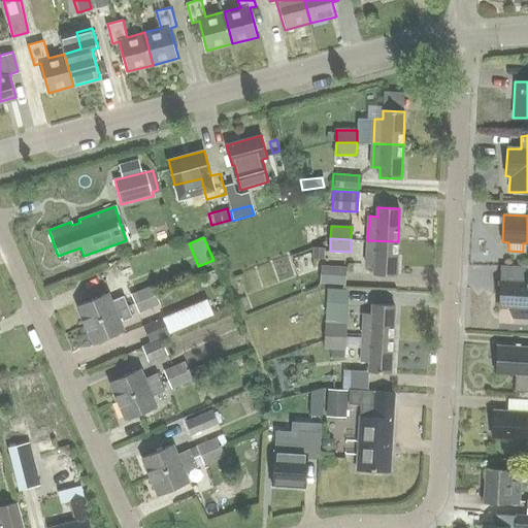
[(396,275),(398,241),(367,240),(366,264),(374,264),(374,274),(396,275)]
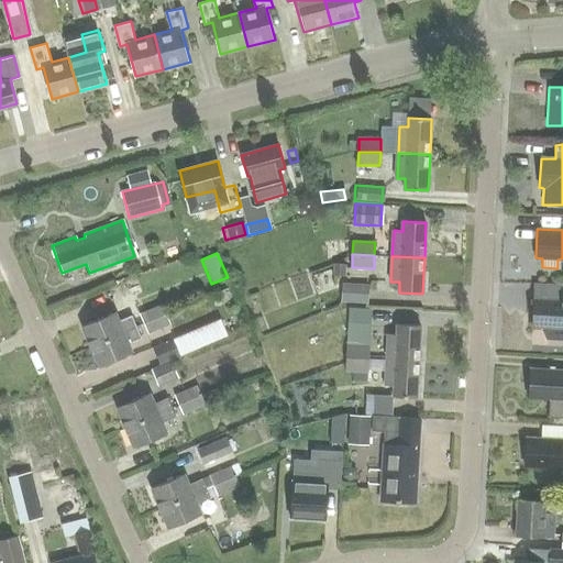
[(366,285),(340,283),(339,301),(365,304),(366,285)]
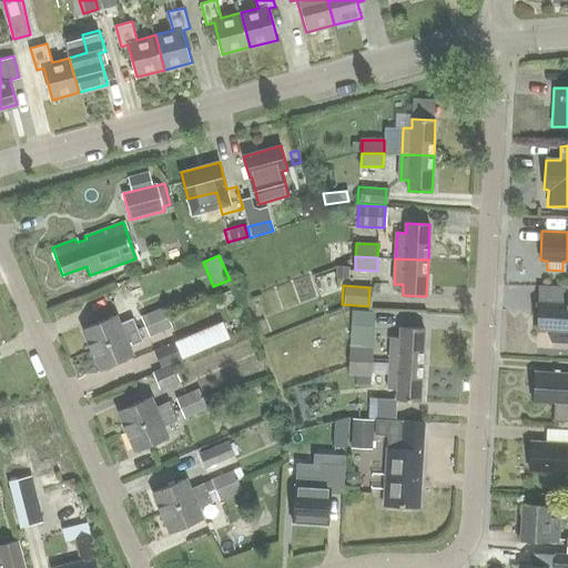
[(567,290),(567,291),(567,303),(538,302),(537,332),(546,332),(550,343),(567,344),(567,290)]
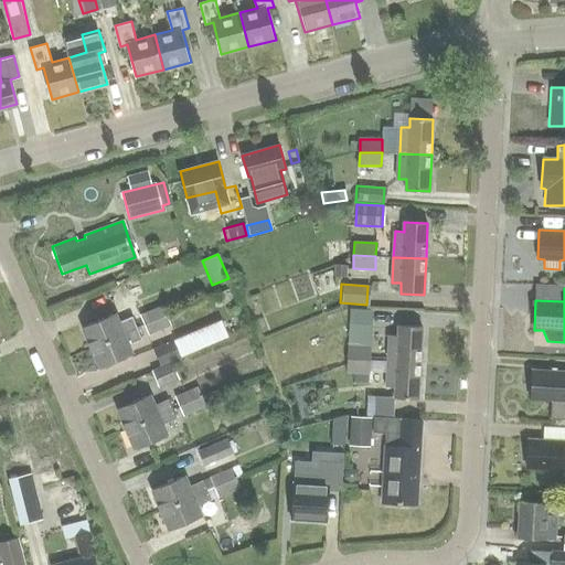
[(144,323),(167,313),(162,304),(139,313),(144,323)]
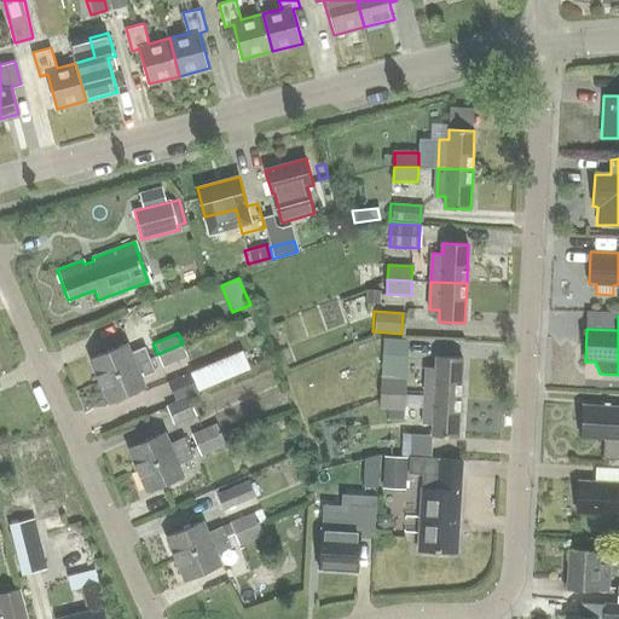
[(99,380),(144,360),(149,358),(144,348),(129,354),(125,342),(90,357),(99,380)]
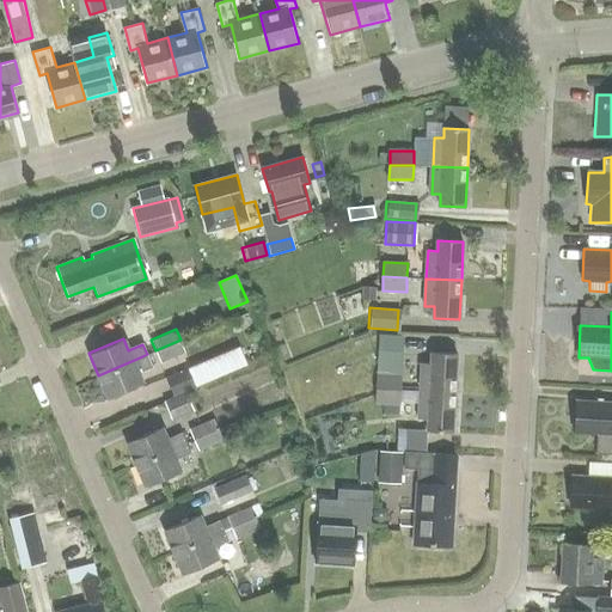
[(181,340),(155,350),(160,361),(185,350),(181,340)]
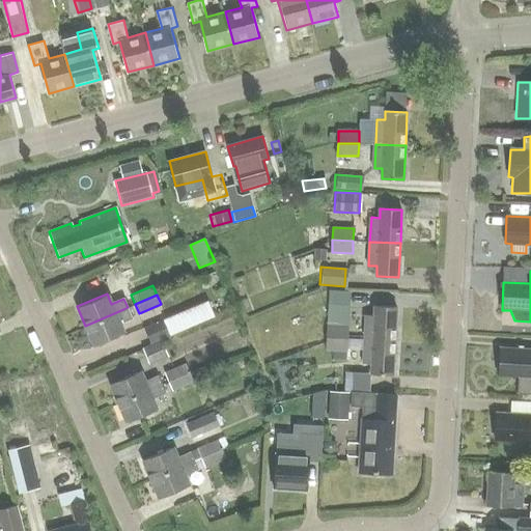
[(364,339),(395,341),(396,307),(374,306),(373,315),(365,315),(364,339)]
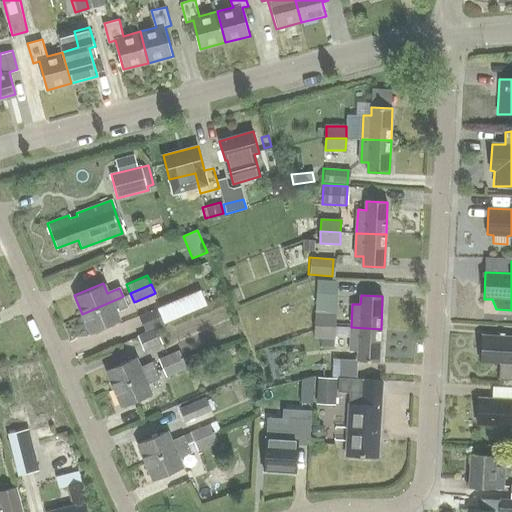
[(119,298),(82,314),(91,332),(119,320),(116,313),(128,308),(123,296),(119,298)]
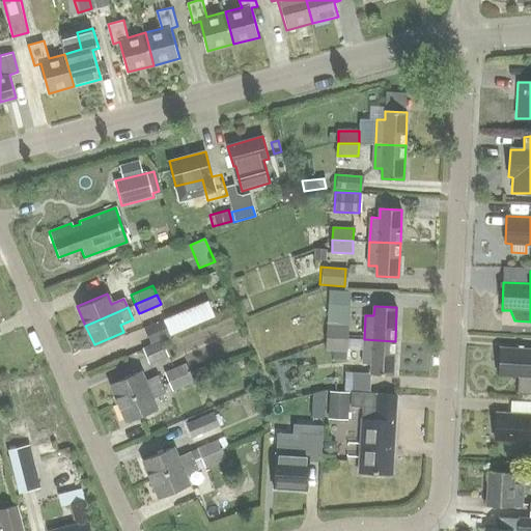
[(149,343),(169,336),(163,320),(143,328),(149,343)]
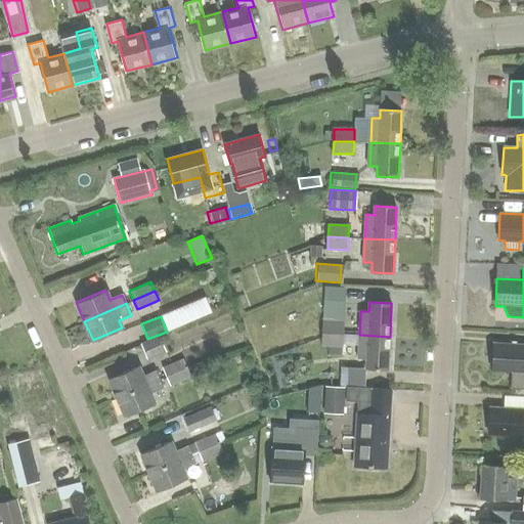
[(323,320),(322,333),(343,334),(344,321),(323,320)]
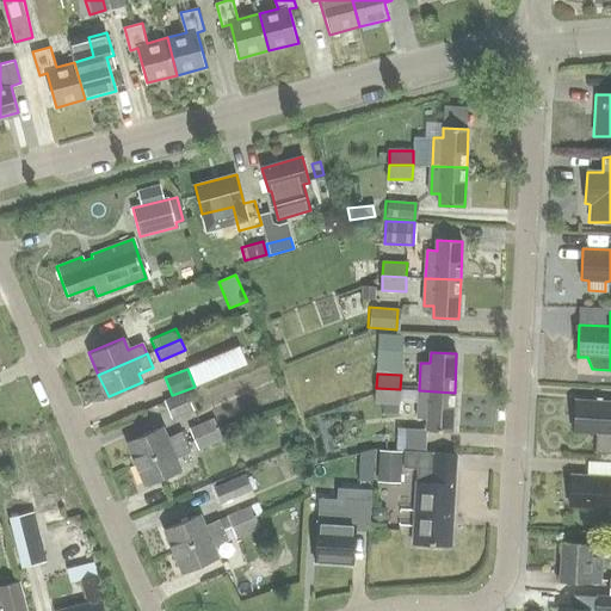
[(400,389),(376,388),(375,402),(383,402),(382,415),(399,415),(400,389)]
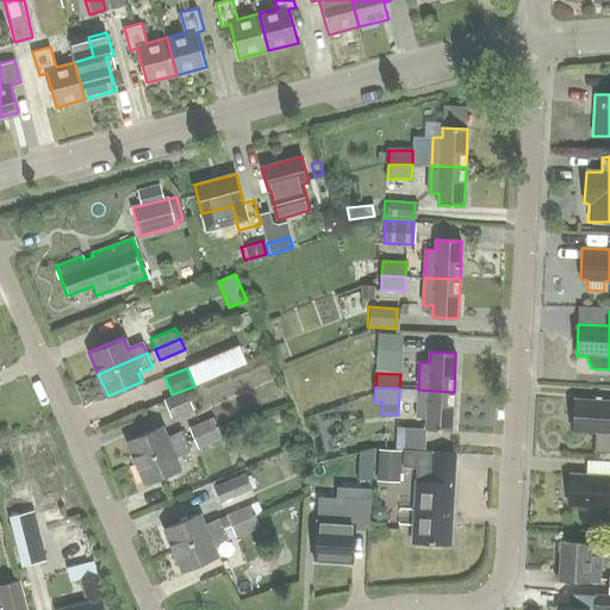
[(452,431),(454,392),(418,390),(417,417),(427,418),(427,429),(452,431)]
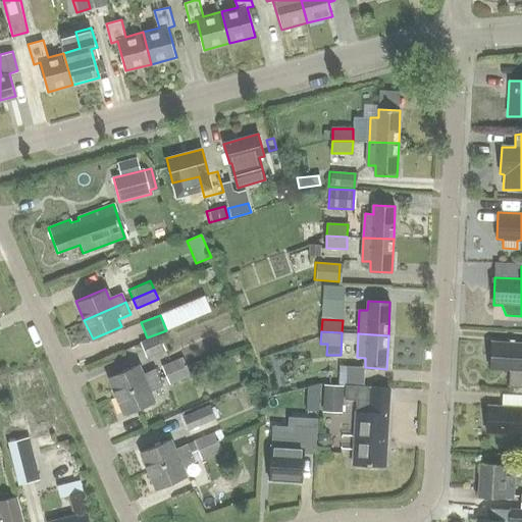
[(163,351),(156,334),(138,343),(144,358),(163,351)]
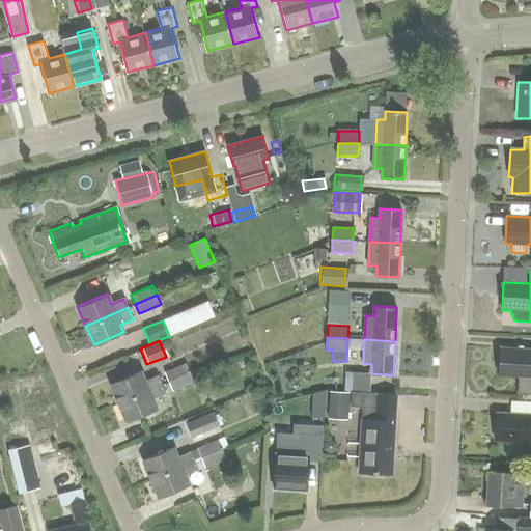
[(530,350),(500,347),(498,375),(518,376),(516,393),(530,393),(530,350)]
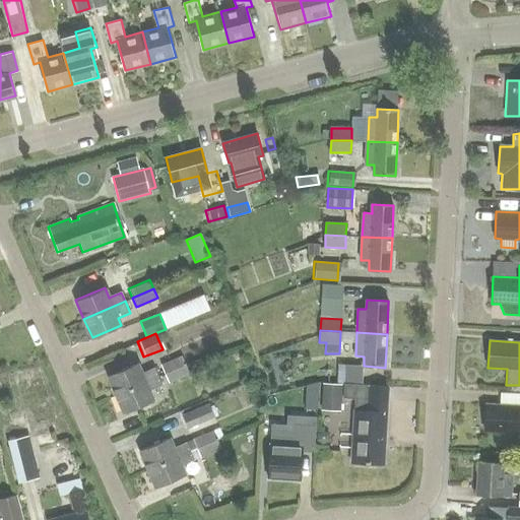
[(164,374),(186,364),(182,354),(160,364),(164,374)]
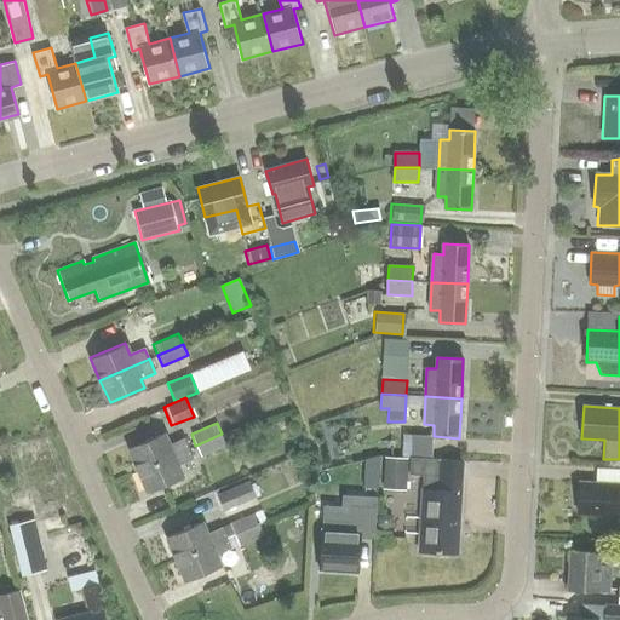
[(128,448),(138,470),(188,448),(183,437),(168,443),(164,434),(128,448)]
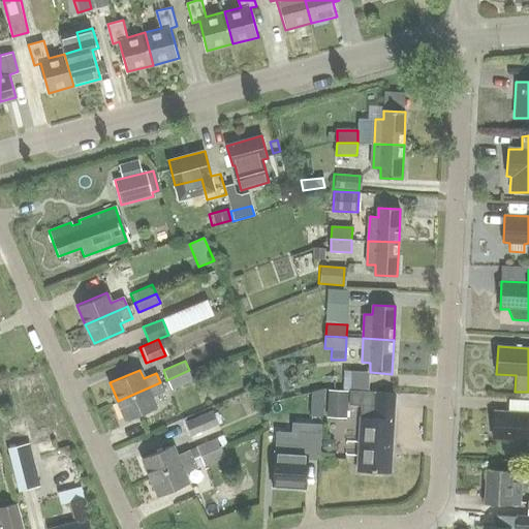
[(189,370),(166,380),(170,389),(192,379),(189,370)]
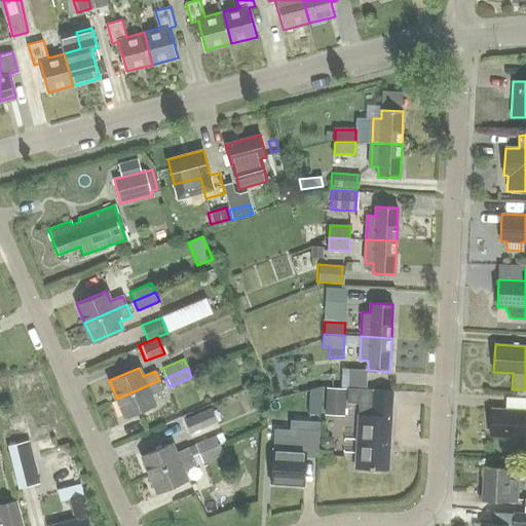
[(159,380),(117,399),(125,417),(155,405),(151,395),(163,389),(159,380)]
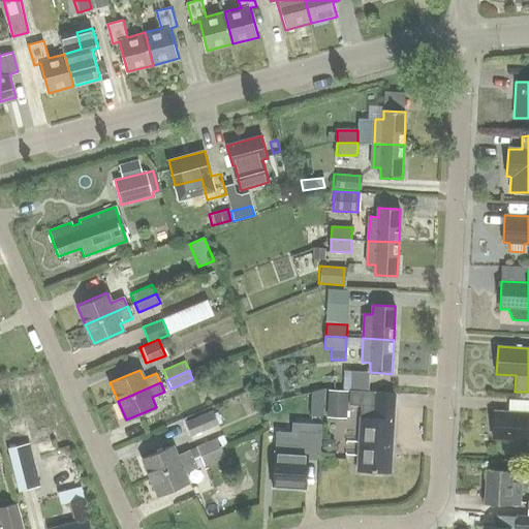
[(347,392),(328,391),(325,418),(345,419),(347,392)]
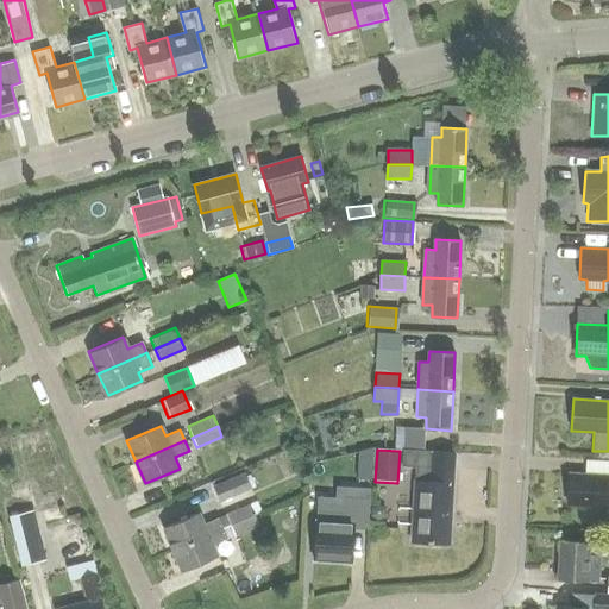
[(450,544),(454,468),(454,453),(401,451),(400,466),(416,468),(413,541),(450,544)]
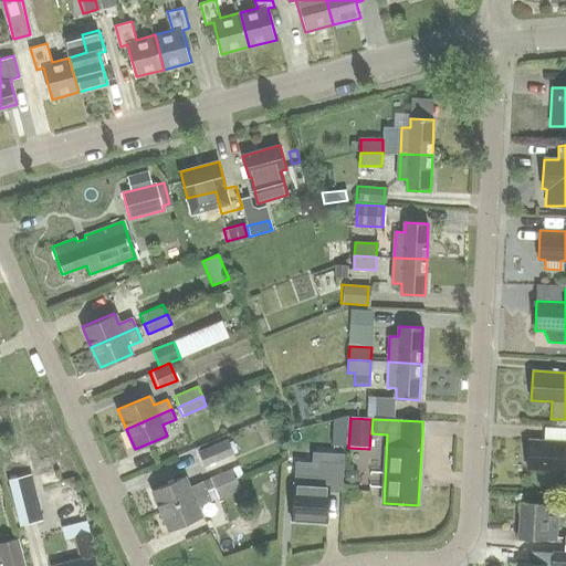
[(230,454),(223,438),(195,450),(201,467),(230,454)]
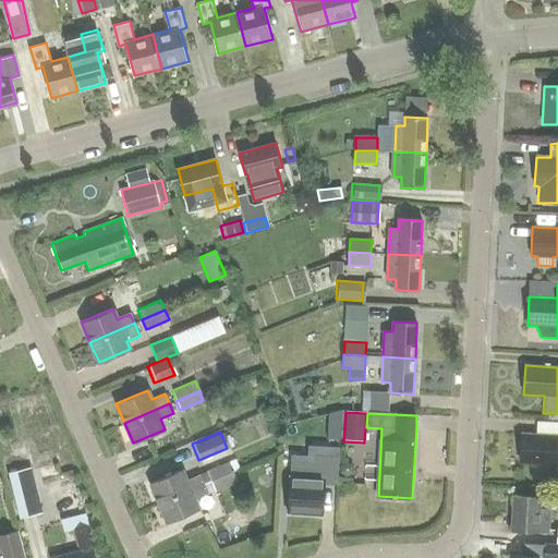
[(557,435),(521,434),(520,463),(557,464),(557,435)]
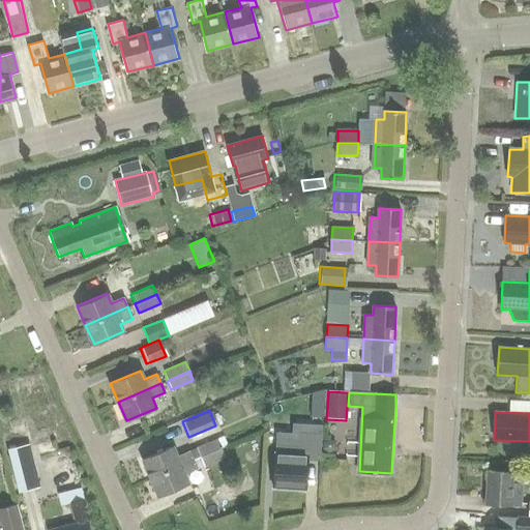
[(322,434),(323,423),(293,422),(292,432),(276,431),(275,444),(273,488),(305,490),(307,458),(320,459),(322,434)]
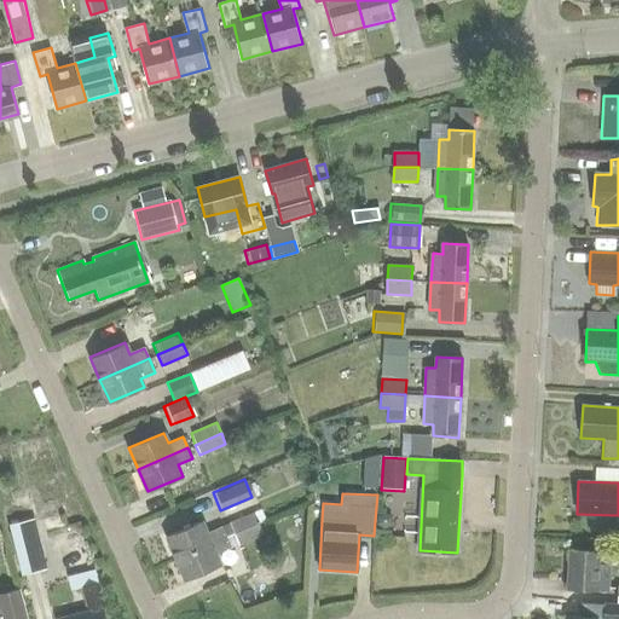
[(45,568),(42,559),(29,504),(1,512),(5,527),(10,526),(21,574),(45,568)]
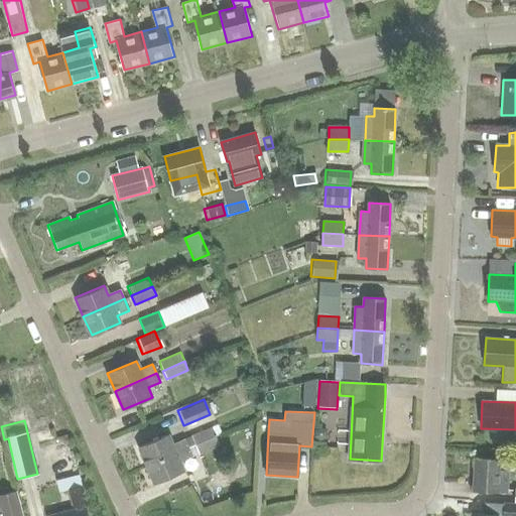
[(196,443),(216,435),(221,432),(218,424),(192,435),(196,443)]
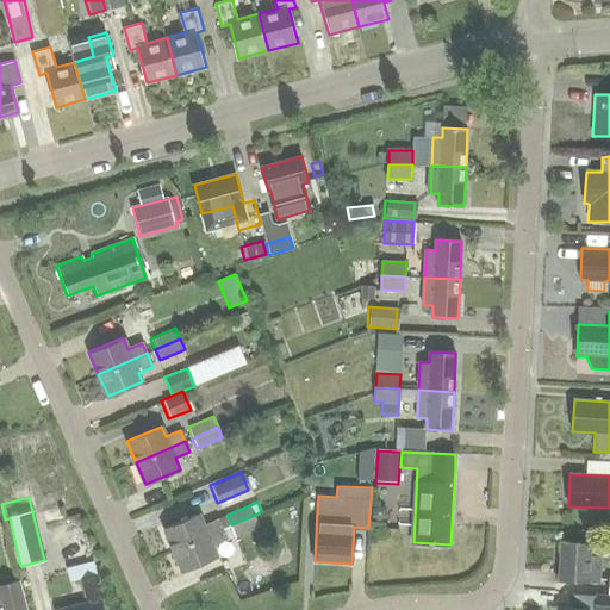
[(173,551),(223,529),(218,518),(204,526),(198,514),(163,528),(173,551)]
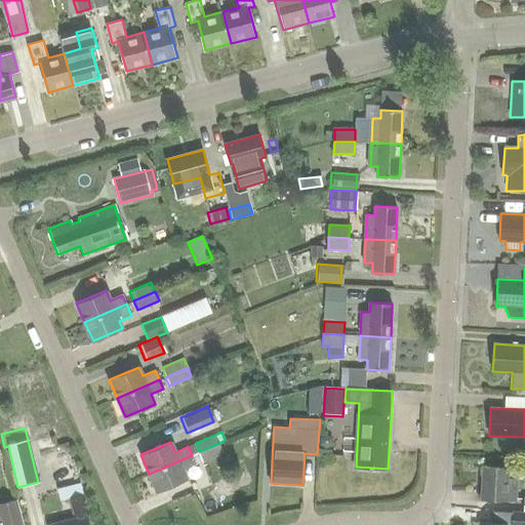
[(199,451),(203,460),(224,452),(219,443),(199,451)]
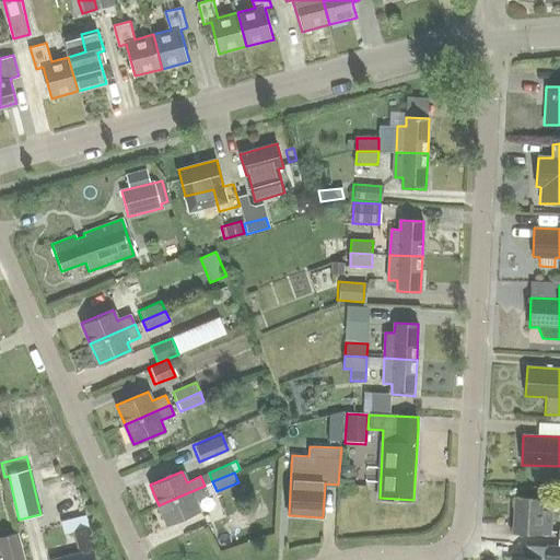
[(205,486),(159,505),(167,525),(199,512),(195,501),(209,496),(205,486)]
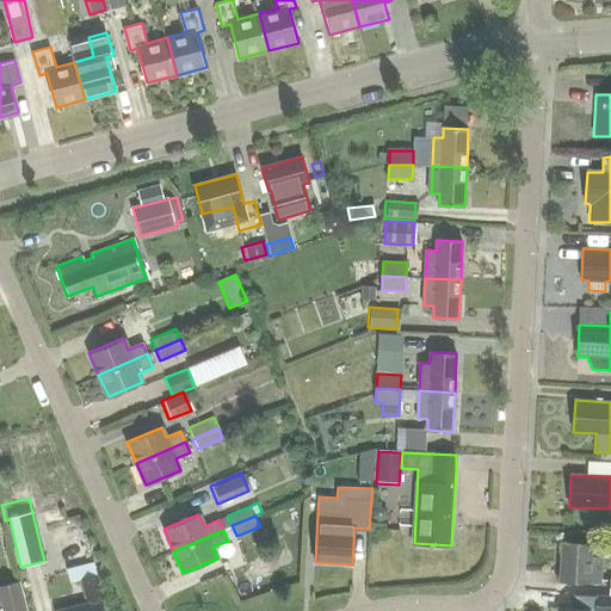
[(599,582),(600,556),(588,556),(590,545),(561,543),(559,580),(599,582)]
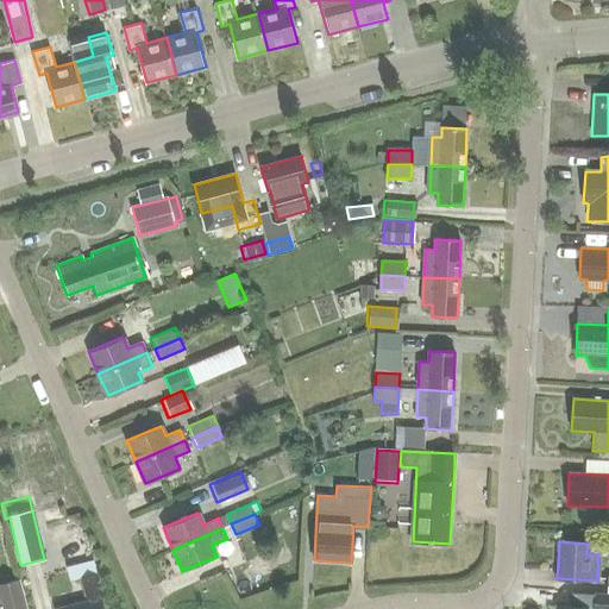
[(101,608),(99,598),(101,597),(95,575),(80,578),(86,601),(56,608),(101,608)]
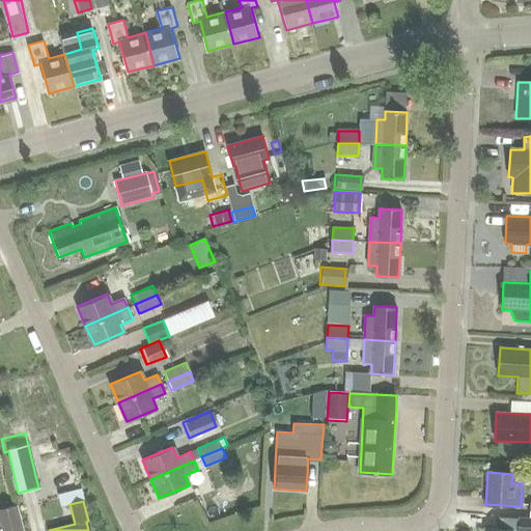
[(0,530),(22,530),(16,506),(0,509),(0,530)]
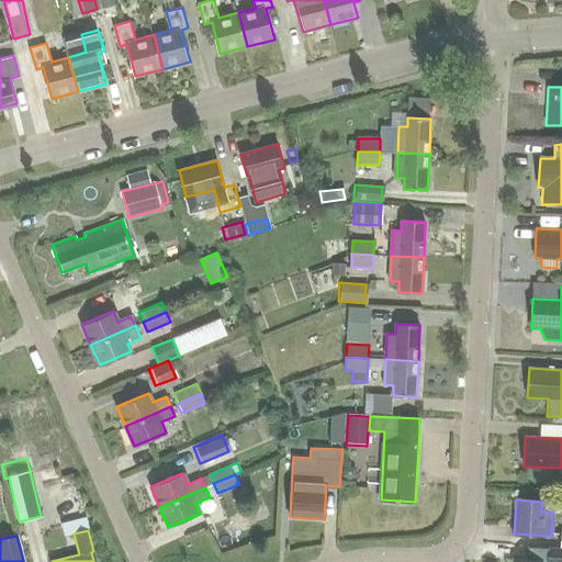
[(561,561),(561,548),(560,548),(548,548),(547,561),(541,561),(542,560),(513,559),(512,561),(561,561)]
